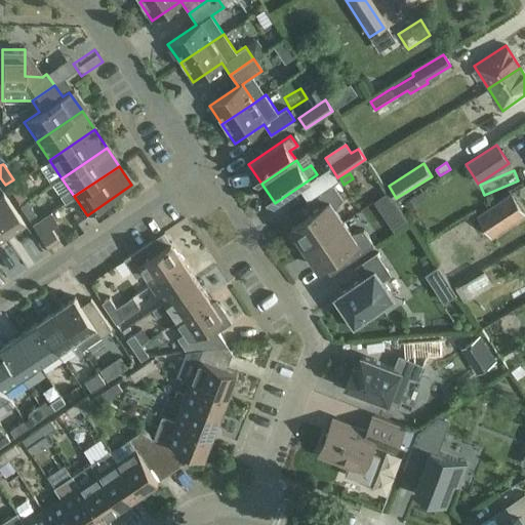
[(16,203),(26,197),(15,183),(7,189),(16,203)]
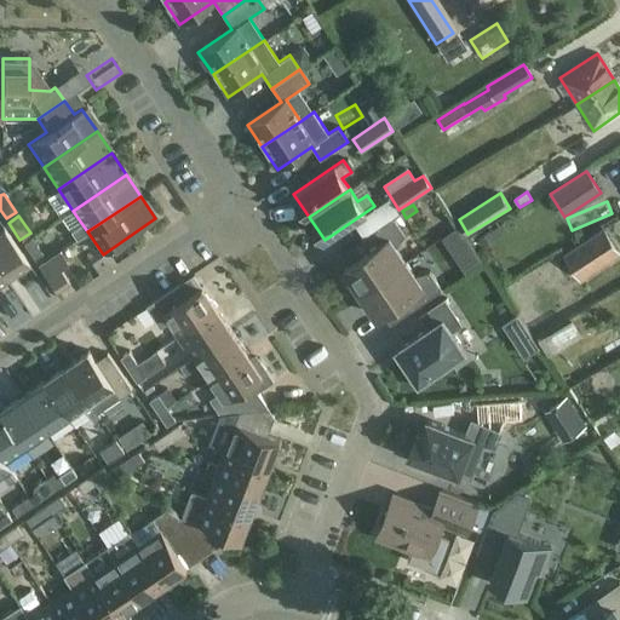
[(355,296),(407,260),(397,246),(405,236),(392,218),(361,239),(369,251),(344,268),(350,277),(346,282),(355,296)]
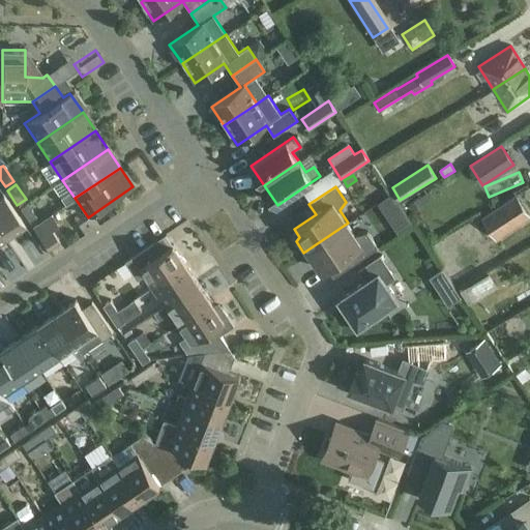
[(377,202),(384,214),(399,204),(391,194),(377,202)]
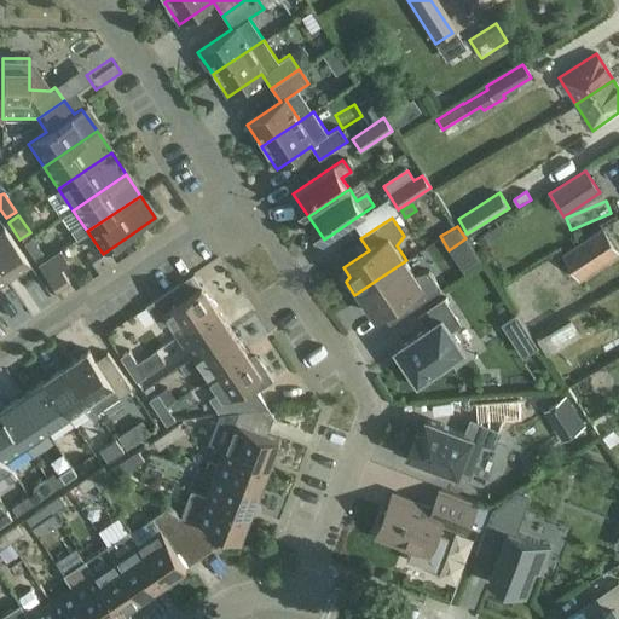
[(0,271),(6,281),(29,266),(3,227),(0,229),(0,271)]
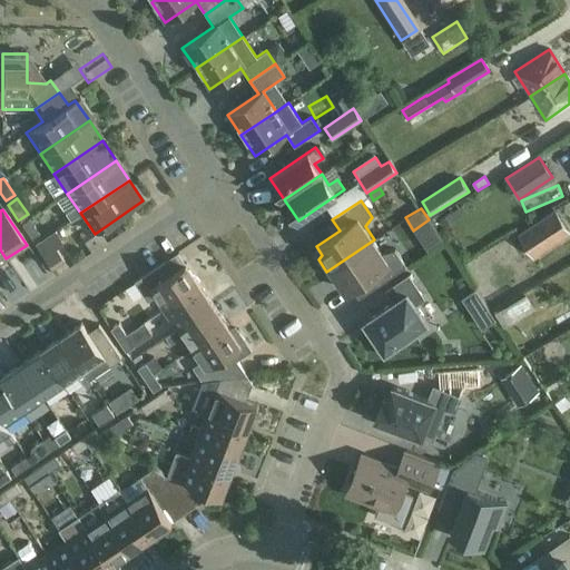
[(532,257),(569,233),(554,209),(518,234),(532,257)]
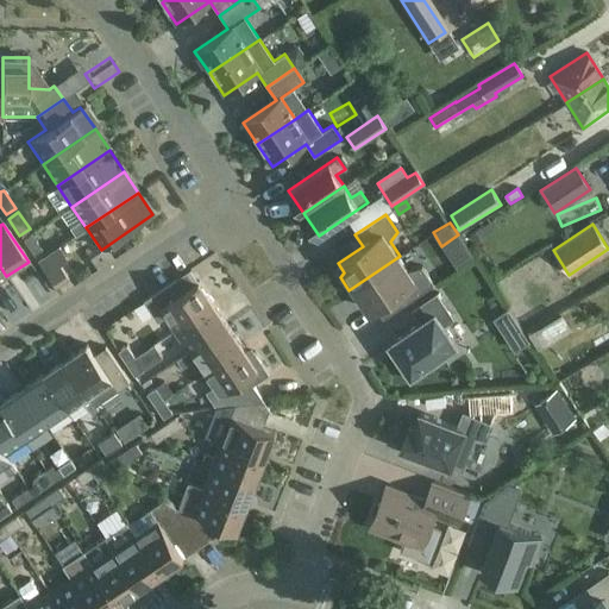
[(481,227),(470,233),(476,243),(487,236),(481,227)]
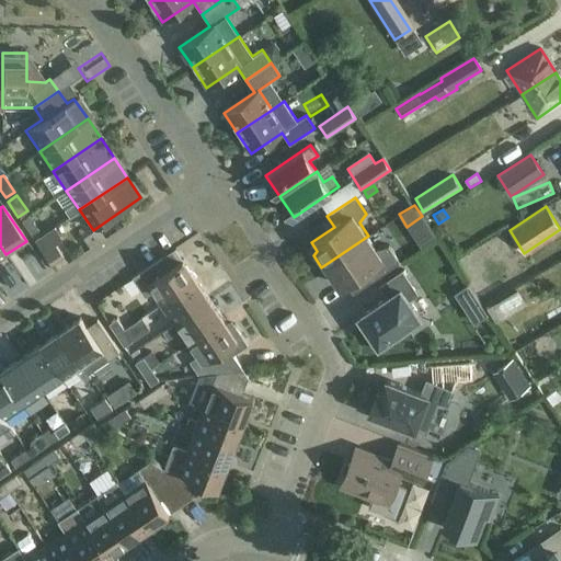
[(31,235),(37,230),(27,216),(21,220),(31,235)]
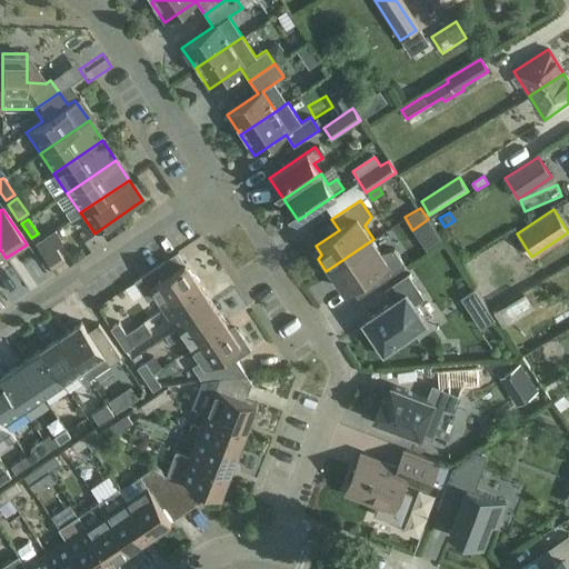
[(55,230),(35,243),(51,268),(63,260),(55,247),(61,241),(55,230)]
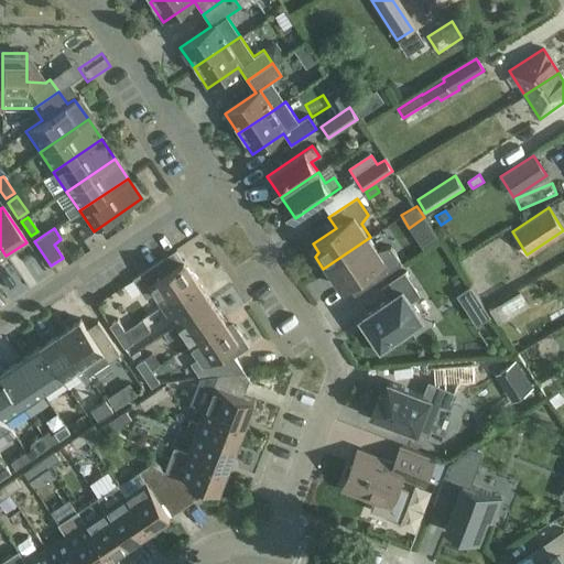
[(370,237),(323,269),(331,280),(336,279),(342,288),(366,272),(372,283),(401,263),(390,247),(379,250),(370,237)]
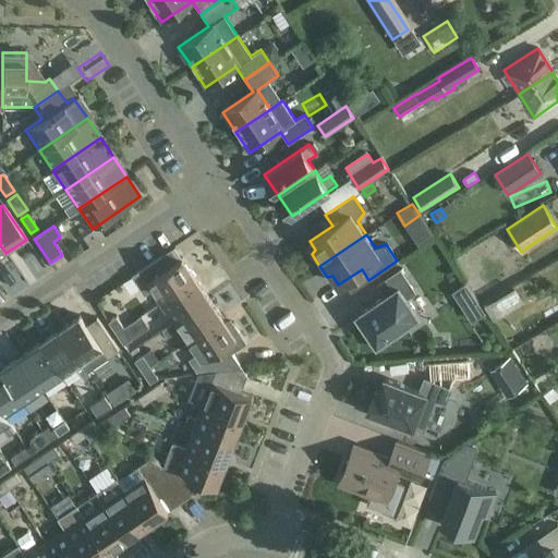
[(160,303),(195,279),(174,247),(131,277),(144,295),(152,290),(160,303)]
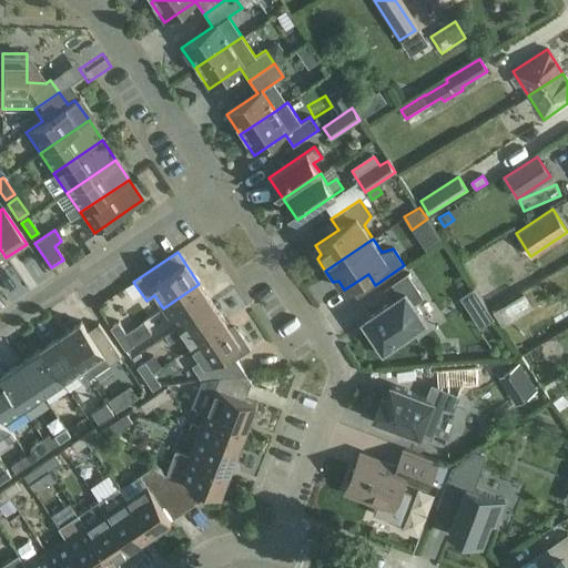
[(425,321),(413,304),(422,297),(406,274),(385,290),(392,301),(363,320),(375,337),(371,340),(382,356),(395,347),(392,343),(425,321)]
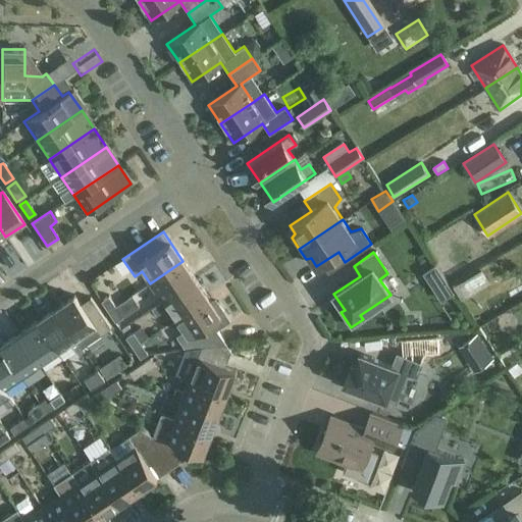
[(183,261),(150,283),(162,302),(195,279),(183,261)]
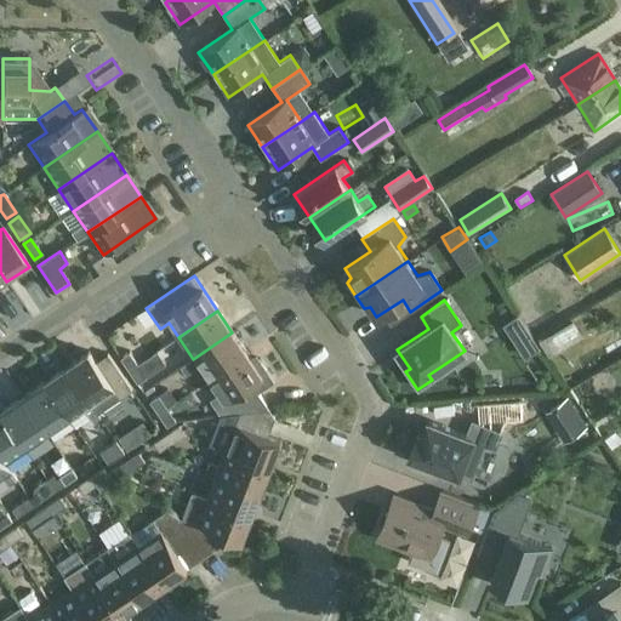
[(232,332),(193,359),(181,368),(186,374),(198,366),(208,381),(246,354),(232,332)]
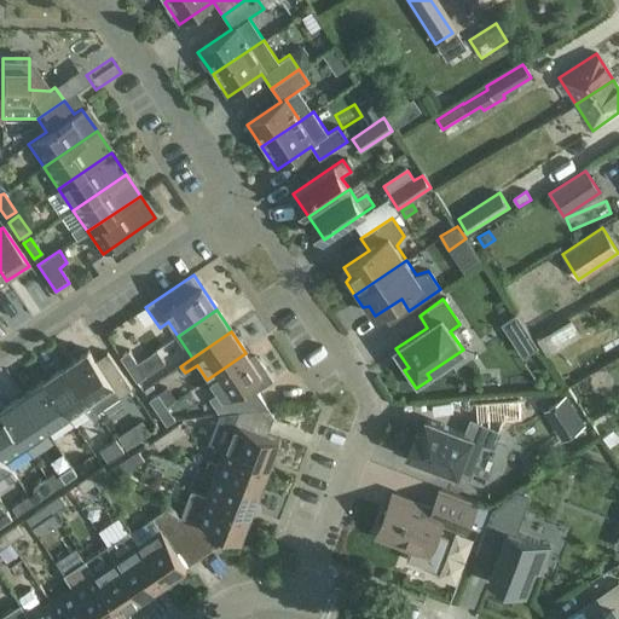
[(65,365),(97,412),(131,389),(106,353),(94,362),(88,351),(65,365)]
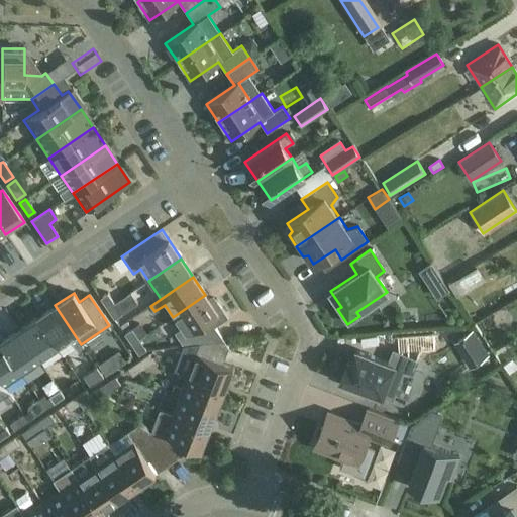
[(107,309),(115,304),(107,293),(100,298),(107,309)]
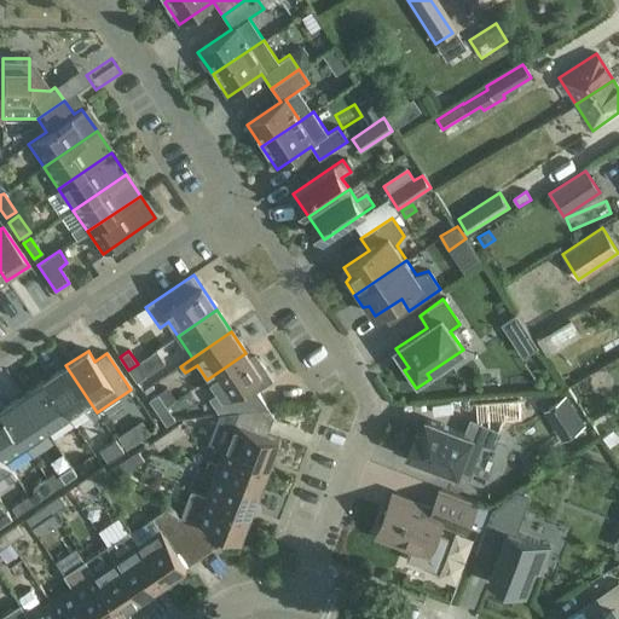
[(258,358),(252,363),(246,353),(207,380),(217,394),(209,399),(219,414),(267,408),(255,391),(272,380),(258,358)]
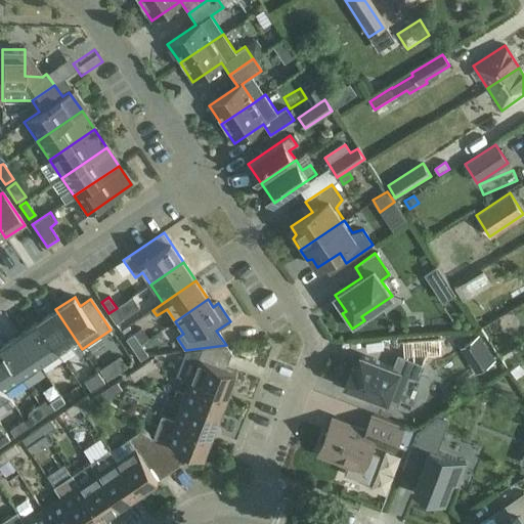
[(117,308),(108,313),(116,323),(124,318),(117,308)]
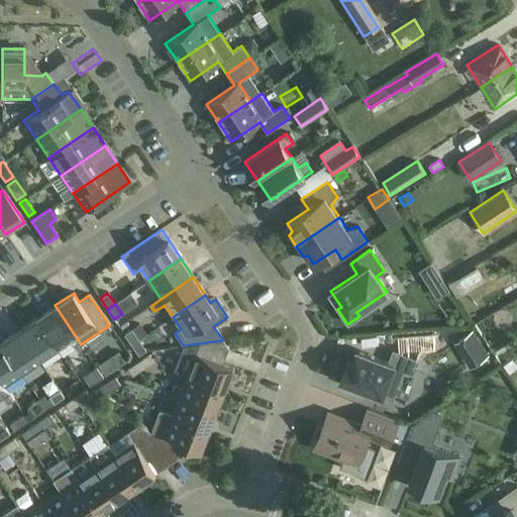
[(36,317),(59,349),(71,341),(78,350),(83,347),(81,344),(55,305),(36,317)]
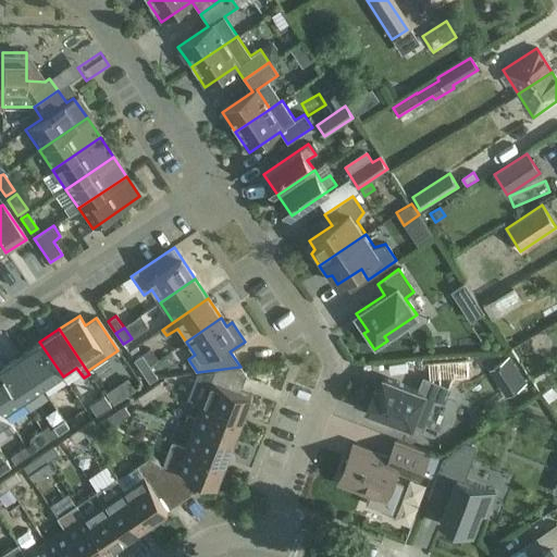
[(44,390),(63,376),(39,342),(20,355),(44,390)]
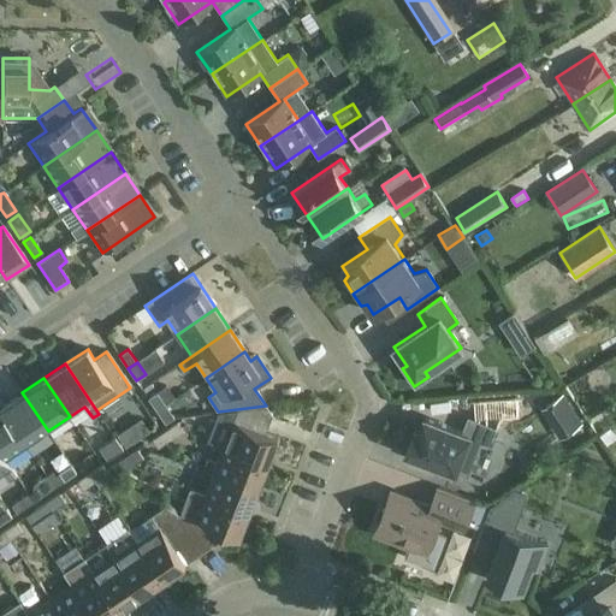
[(27,445),(48,431),(22,392),(0,408),(27,445)]
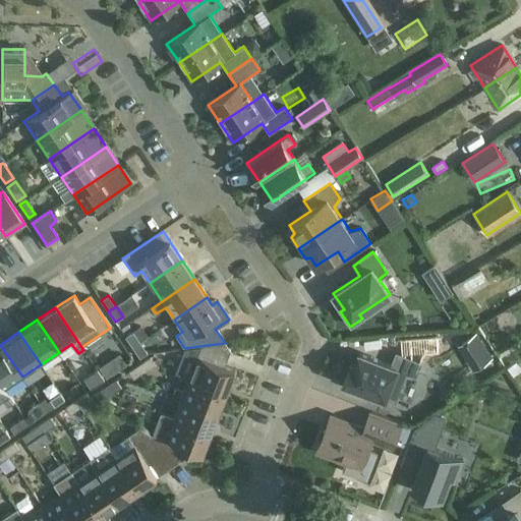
[(132,347),(140,342),(133,332),(125,337),(132,347)]
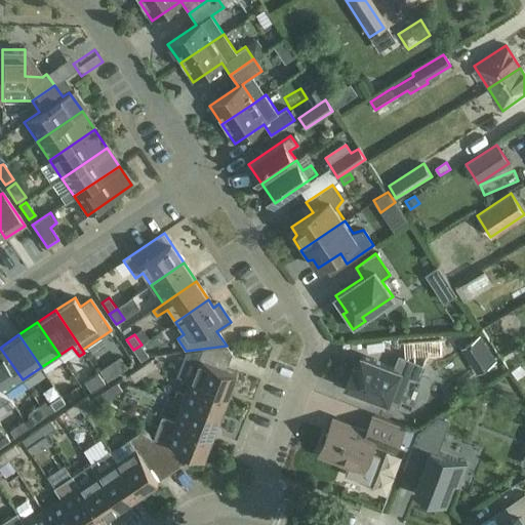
[(481,336),(461,348),(477,373),(496,362),(481,336)]
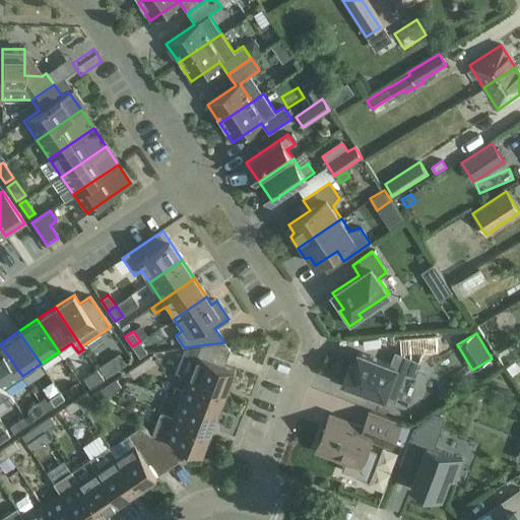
[(140,341),(132,346),(139,358),(147,352),(140,341)]
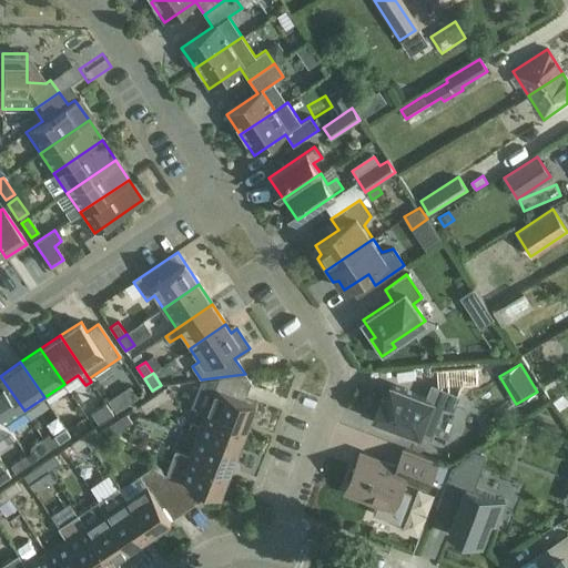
[(251,383),(245,374),(201,379),(204,384),(209,386),(205,394),(212,396),(206,412),(246,427),(255,404),(244,399),(251,383)]
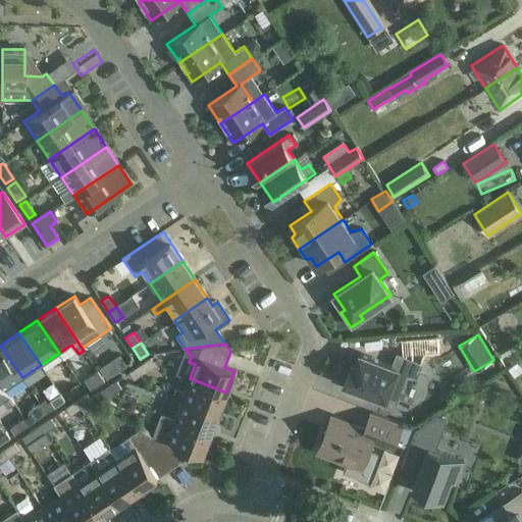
[(5,389),(22,377),(0,346),(0,345),(0,383),(8,397),(9,397),(5,389)]
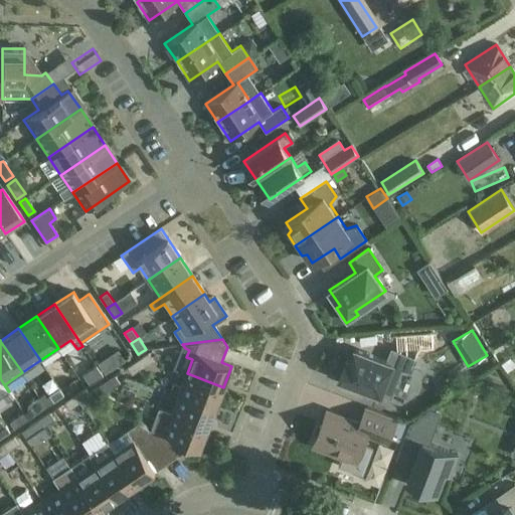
[(390,397),(401,368),(410,372),(415,358),(391,349),(386,361),(355,349),(350,360),(346,359),(339,378),(343,379),(342,383),(356,389),(358,385),(390,397)]
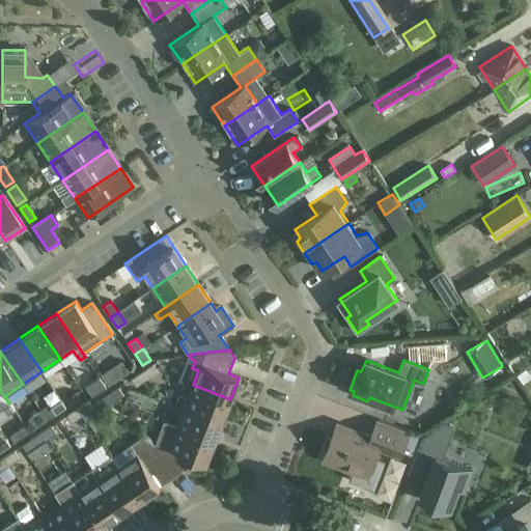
[(152,364),(142,371),(147,379),(148,378),(158,371),(152,364)]
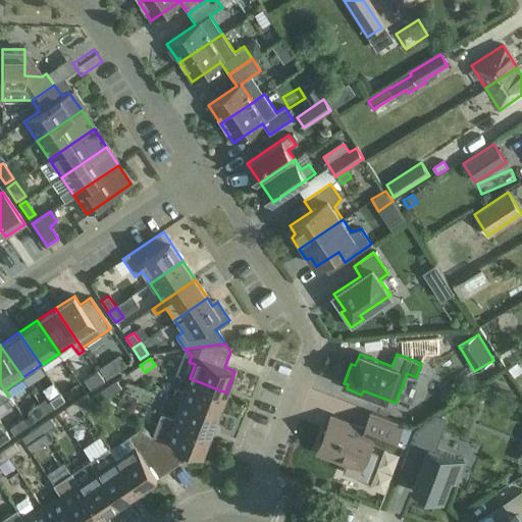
[(145,372),(140,365),(128,372),(134,379),(145,372)]
